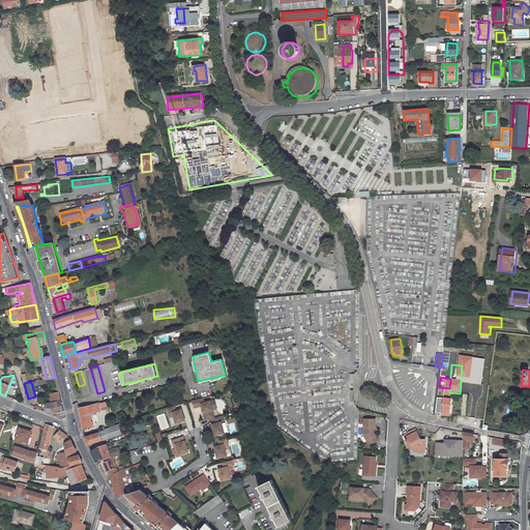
[(85,384),(79,386),(82,398),(89,396),(85,384)]
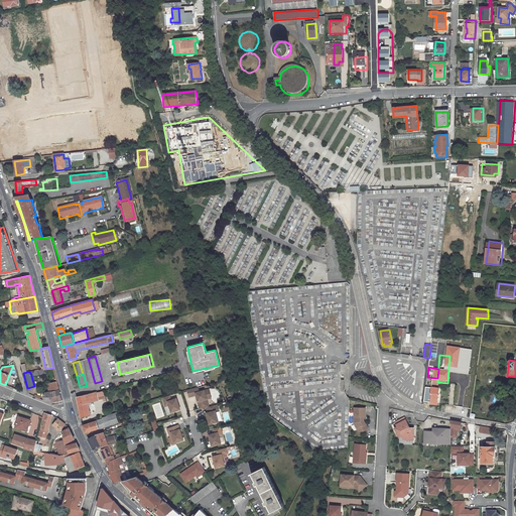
[(49,392),(44,393),(45,402),(51,405),(51,403),(62,400),(58,386),(56,382),(48,384),(49,392)]
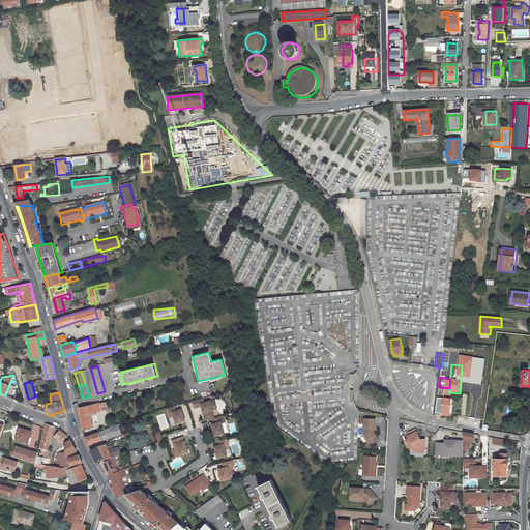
[(438,396),(436,412),(443,413),(443,414),(449,415),(451,398),(438,396)]
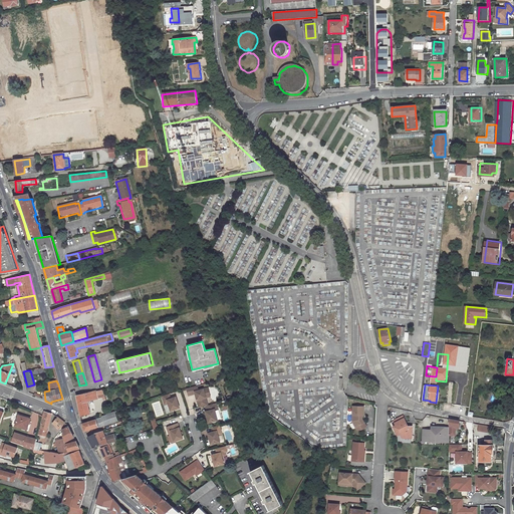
[(197,391),(196,386),(187,388),(189,395),(197,393),(197,396),(196,396),(199,405),(205,403),(204,398),(206,398),(210,397),(208,388),(199,390),(197,391)]
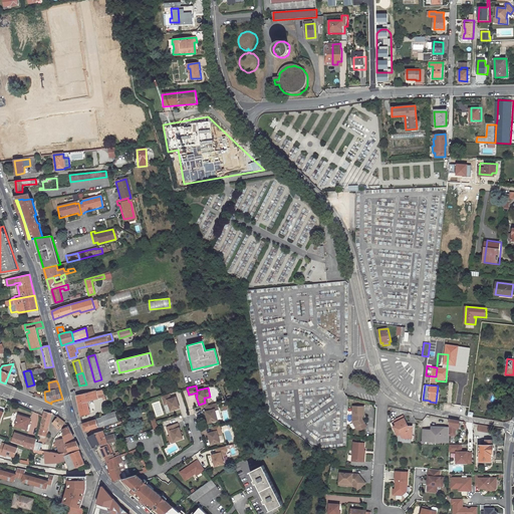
[(102,390),(95,391),(97,399),(104,397),(102,390)]
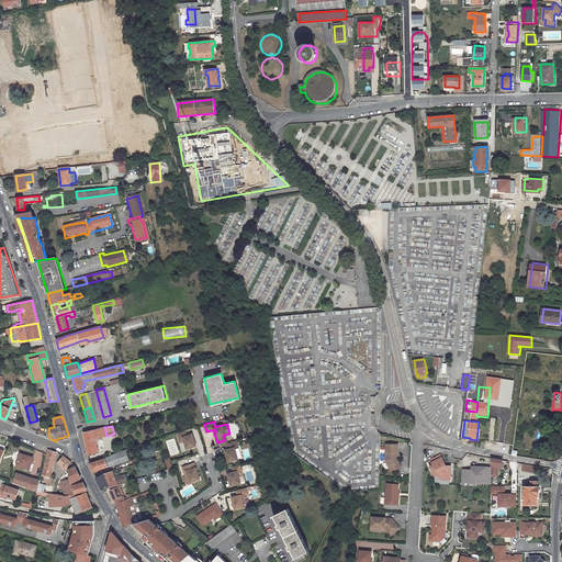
[(98,452),(94,439),(107,436),(104,427),(83,433),(89,454),(98,452)]
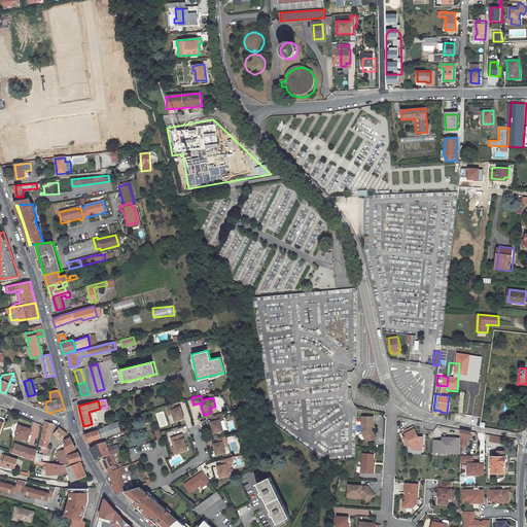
[(173,403),(166,406),(167,411),(170,410),(171,414),(172,413),(175,420),(183,417),(180,407),(174,408),(173,403)]
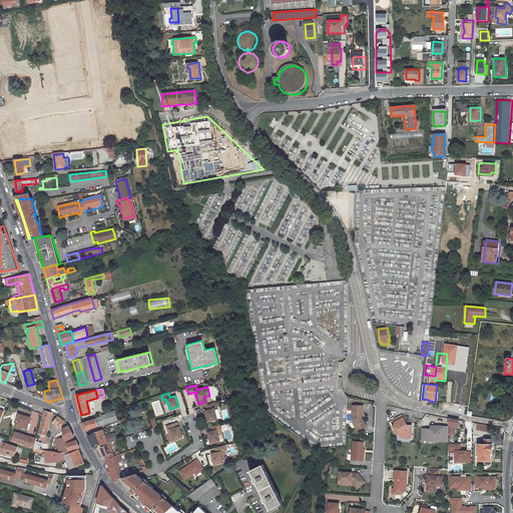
[(204,402),(198,404),(199,407),(205,405),(207,404),(205,397),(203,397),(204,402)]
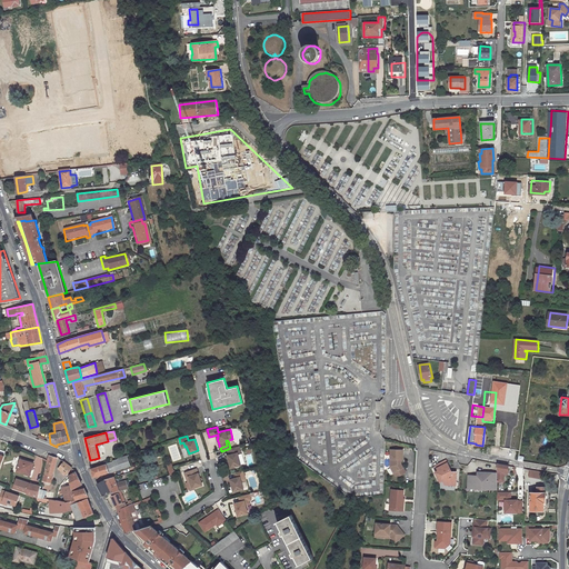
[(139,446),(122,451),(125,456),(128,455),(140,451),(139,446)]
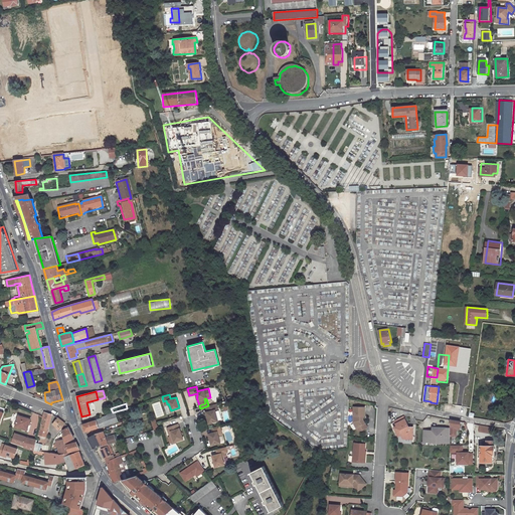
[(208,405),(206,406),(207,411),(206,412),(209,423),(218,420),(215,410),(218,409),(216,403),(208,405)]
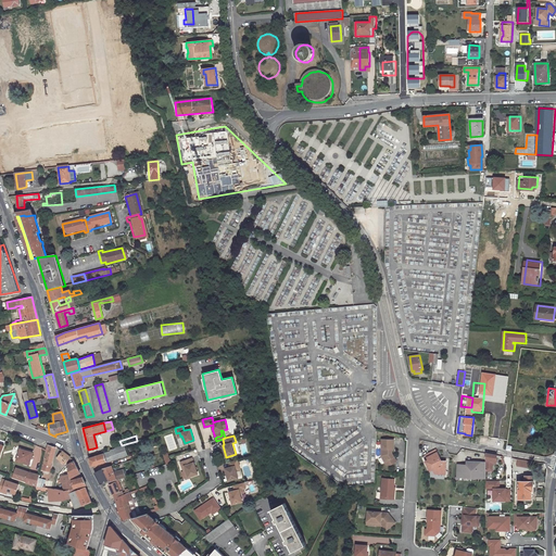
[(395,439),(383,439),(383,455),(388,464),(392,464),(395,462),(393,458),(395,456),(394,453),(394,447),(395,449),(395,439)]
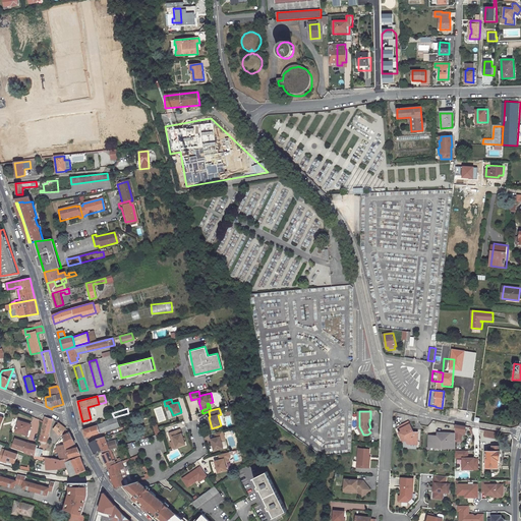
[(114,417),(108,419),(108,420),(103,422),(103,423),(83,429),(85,437),(87,437),(120,426),(117,416),(114,417)]
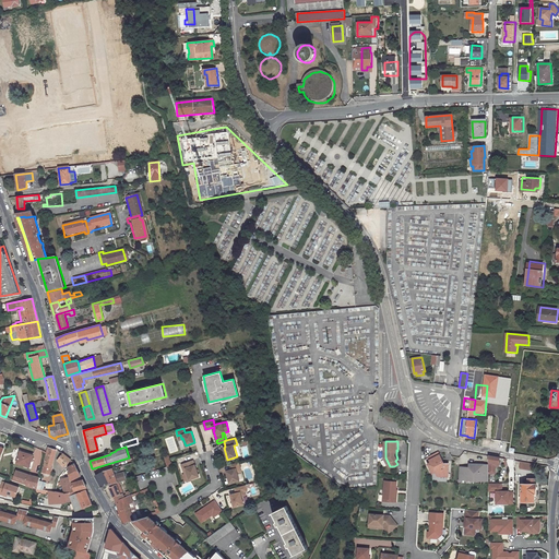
[(48,455),(44,474),(51,476),(52,470),(51,468),(57,451),(48,448),(47,454),(48,455)]
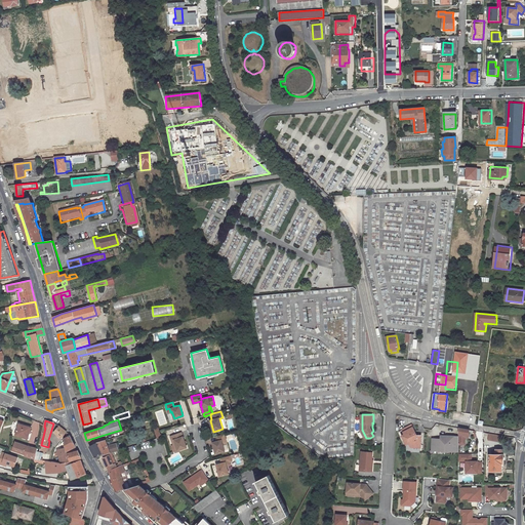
[(18,425),(15,436),(28,440),(31,429),(18,425)]
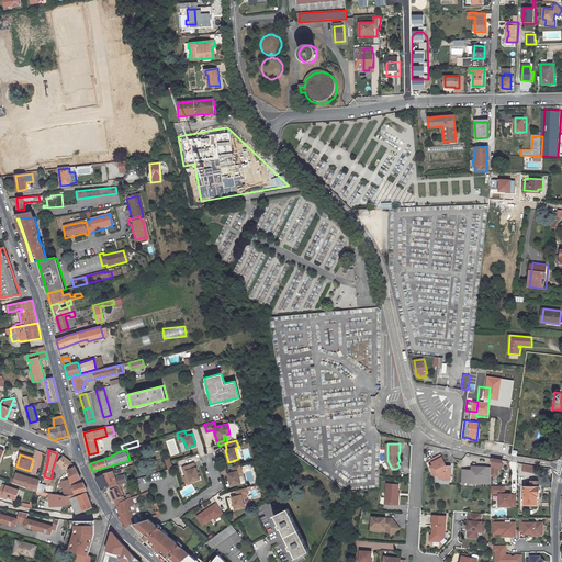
[(441,454),(431,459),(434,464),(430,465),(434,471),(436,470),(438,474),(440,479),(451,479),(451,465),(448,465),(447,467),(446,467),(445,463),(446,463),(441,454)]
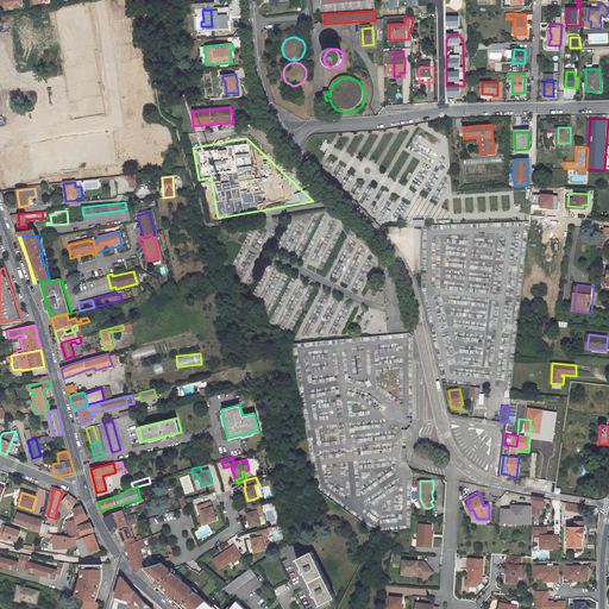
[(69,495),(64,502),(71,509),(77,501),(69,495)]
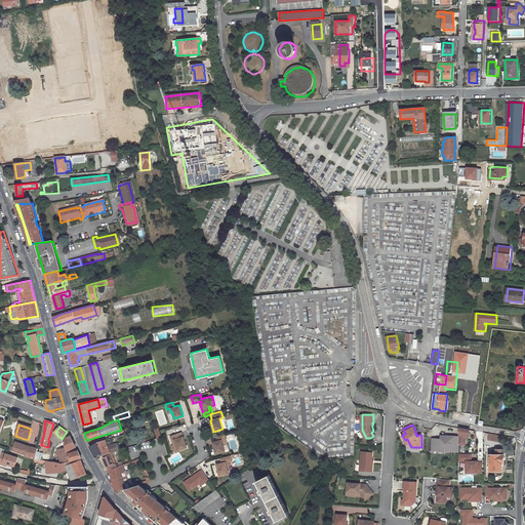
[(470,436),(471,430),(459,428),(459,435),(459,443),(459,445),(468,445),(468,438),(468,435),(470,436)]
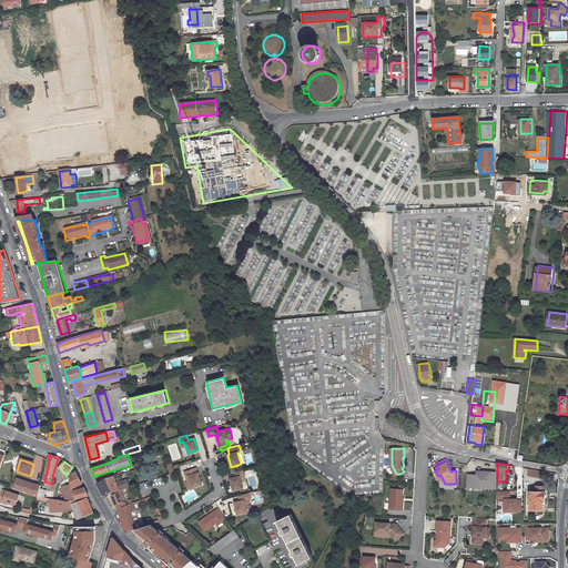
[(245,474),(243,468),(235,470),(236,476),(231,478),(234,490),(244,487),(242,479),(243,479),(242,475),(245,474)]
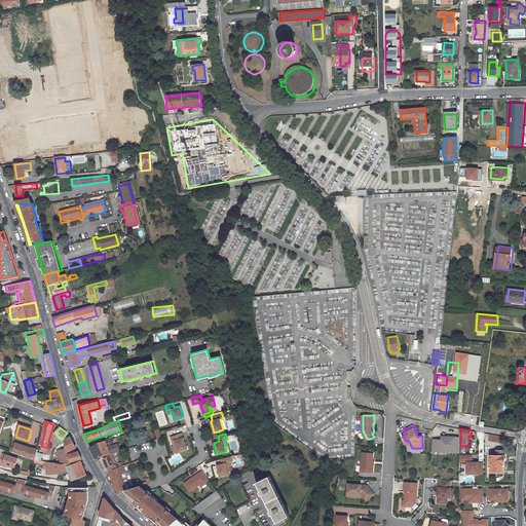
[(491,434),(490,441),(503,443),(504,437),(491,434)]
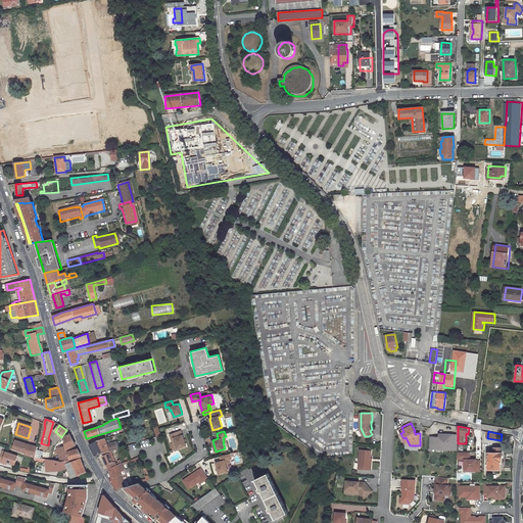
[(182,432),(171,436),(173,441),(175,440),(176,443),(179,450),(187,447),(182,432)]
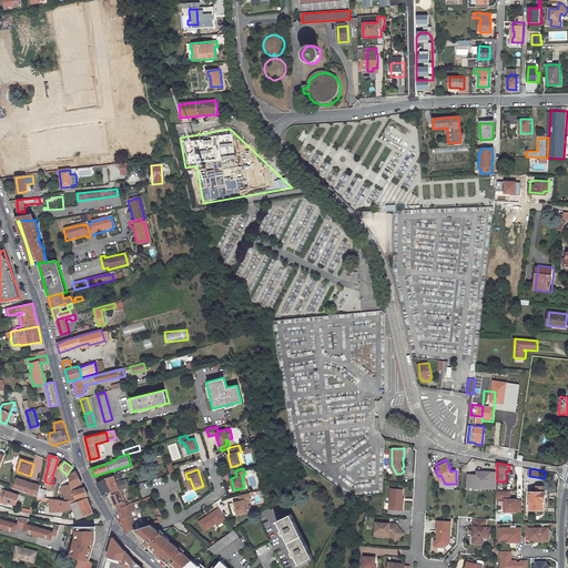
[(493,479),(497,479),(497,470),(477,470),(477,476),(475,476),(475,475),(468,474),(468,486),(483,486),(483,487),(493,487),(493,479)]
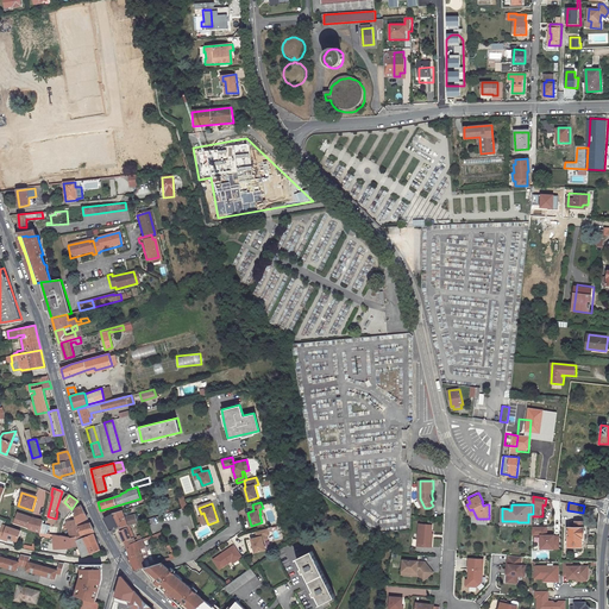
[(69,521),(66,522),(67,525),(64,525),(62,535),(71,538),(82,535),(95,532),(90,523),(77,526),(76,525),(88,519),(81,506),(75,509),(75,512),(69,515),(69,521)]
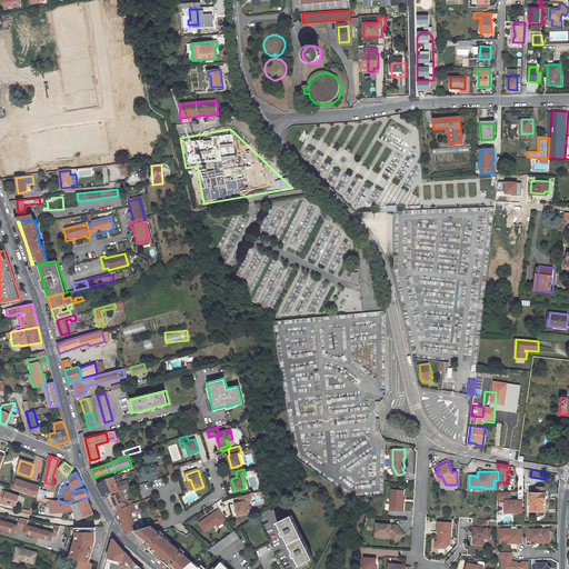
[(106,480),(98,485),(105,496),(110,492),(111,495),(118,492),(120,491),(126,490),(127,490),(129,489),(127,481),(117,485),(115,478),(106,480)]
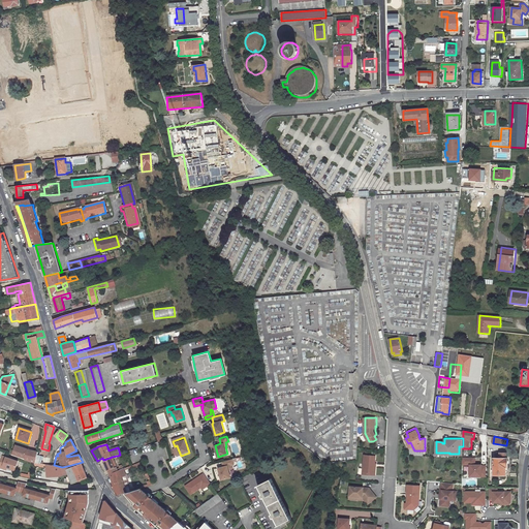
[(16,446),(13,455),(36,462),(38,453),(27,450),(16,446)]
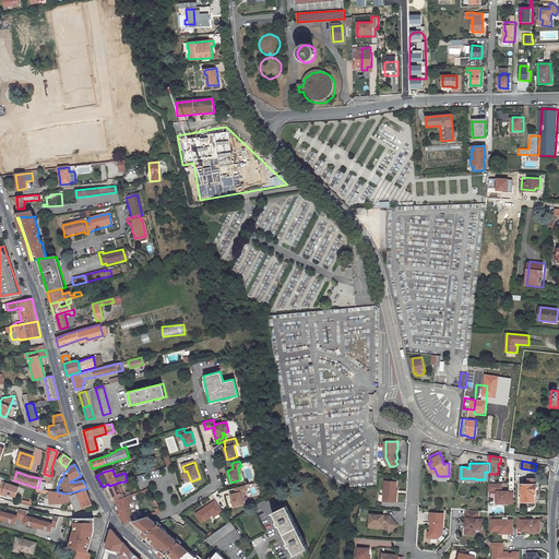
[(535,501),(535,494),(537,494),(537,484),(536,484),(536,478),(528,478),(528,484),(522,484),(522,501),(535,501)]
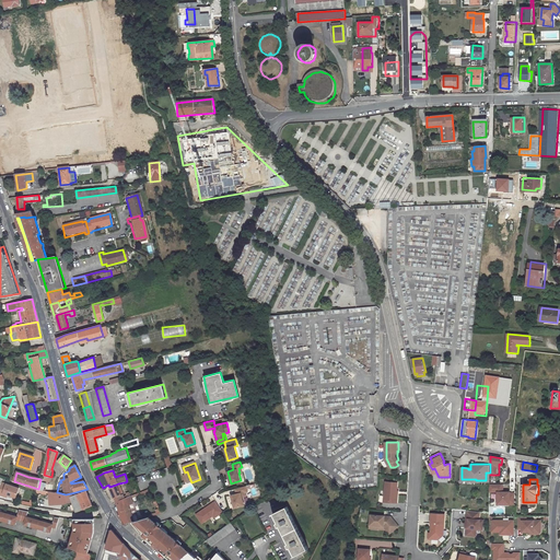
[(398,482),(386,480),(384,499),(392,500),(391,501),(397,502),(398,493),(397,492),(398,482)]
